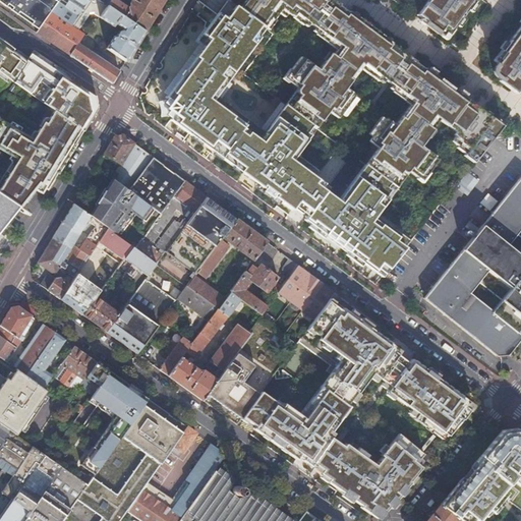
[(55,0),(0,0),(0,2),(6,6),(8,4),(33,21),(31,24),(38,30),(58,1),(55,0)]
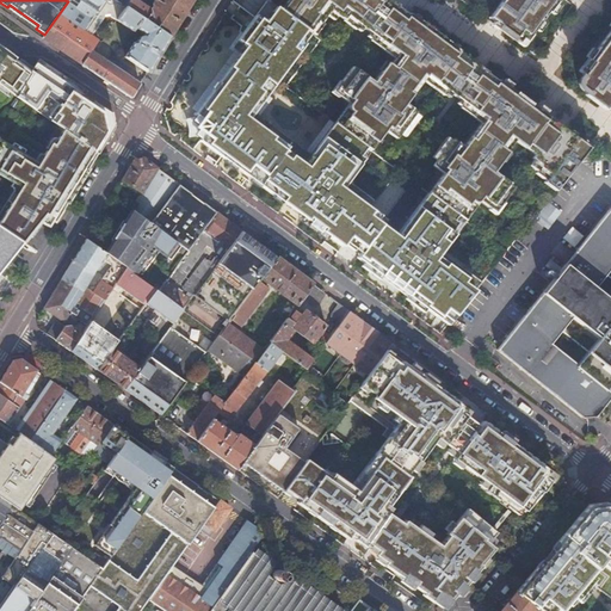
[(44,35),(42,38),(56,48),(102,79),(131,98),(140,84),(91,50),(98,41),(90,35),(102,16),(106,19),(109,16),(133,31),(135,26),(144,32),(143,35),(139,36),(136,41),(134,42),(124,56),(147,72),(150,66),(168,36),(125,7),(125,6),(116,0),(68,0),(68,1),(44,35)]
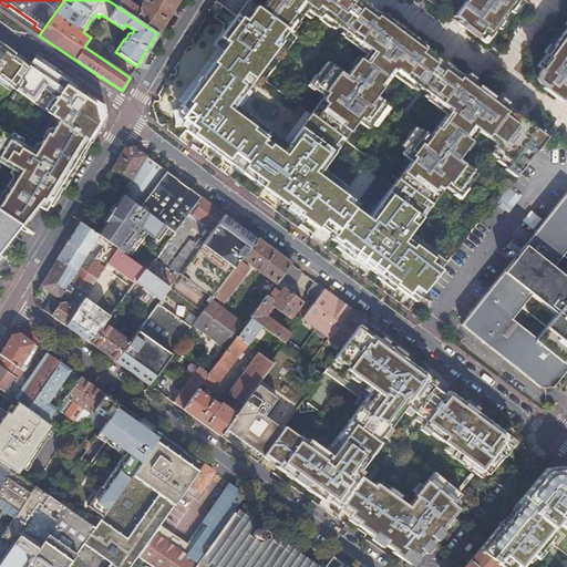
[(107,0),(116,6),(116,7),(156,33),(169,13),(177,0),(142,0),(141,2),(141,6),(140,9),(135,6),(126,0),(107,0)]
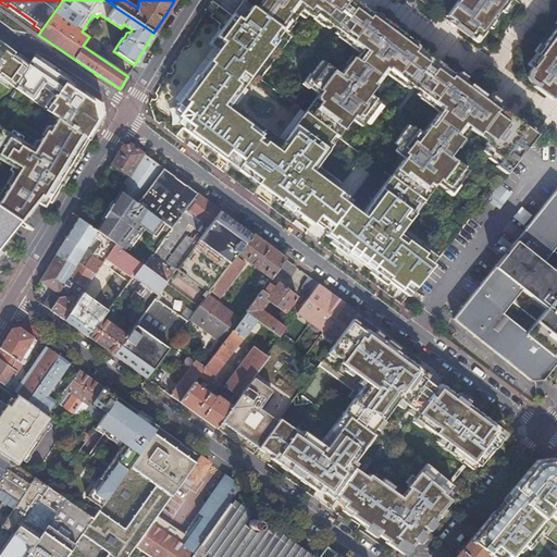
[(331,229),(324,235),(407,295),(441,255),(407,229),(426,202),(423,200),(418,197),(432,178),(436,183),(446,189),(448,187),(453,189),(457,184),(468,170),(449,157),(457,146),(454,145),(460,136),(461,137),(468,127),(487,141),(484,145),(486,145),(493,150),(492,152),(500,159),(496,164),(495,165),(505,173),(536,134),(512,116),(507,112),(505,113),(498,108),(499,107),(454,73),(453,74),(446,71),(442,66),(443,65),(438,62),(430,56),(428,54),(426,56),(421,51),(417,48),(418,46),(372,12),(371,14),(366,11),(360,7),(361,5),(358,2),(354,0),(248,0),(246,3),(243,1),(243,0),(235,10),(212,40),(221,46),(197,81),(177,103),(193,115),(183,126),(238,168),(237,169),(311,224),(314,219),(331,229)]
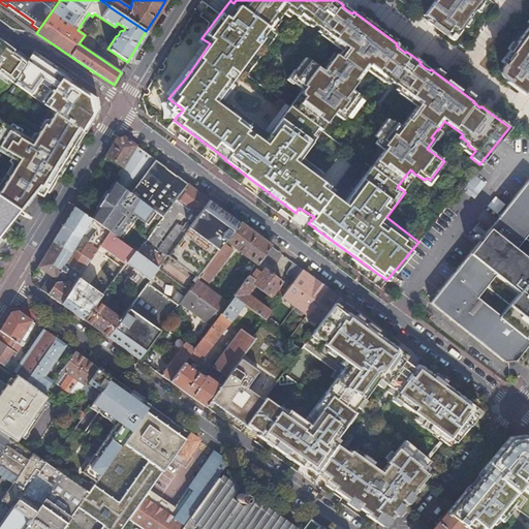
[(528,0),(434,0),(422,18),(448,37),(452,33),(455,36),(473,11),(474,11),(483,0),(528,0),(528,25),(508,53),(511,54),(506,60),(507,61),(501,68),(501,69),(500,70),(500,72),(500,73),(501,74),(501,76),(502,78),(503,79),(504,79),(520,91),(528,96),(528,0)]
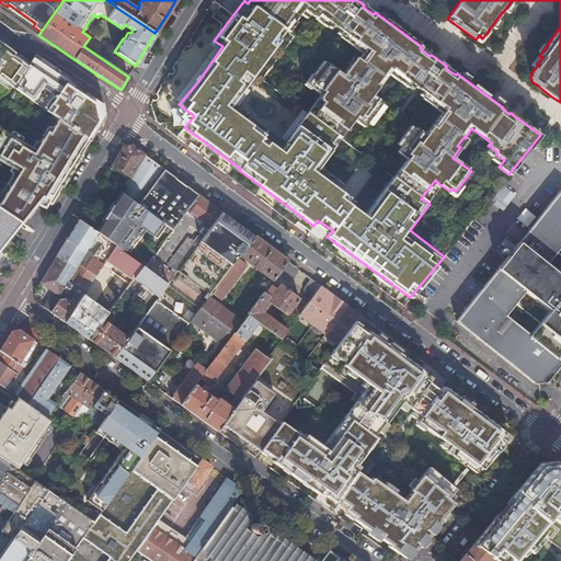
[(9,4),(7,7),(33,26),(35,23),(9,4)]
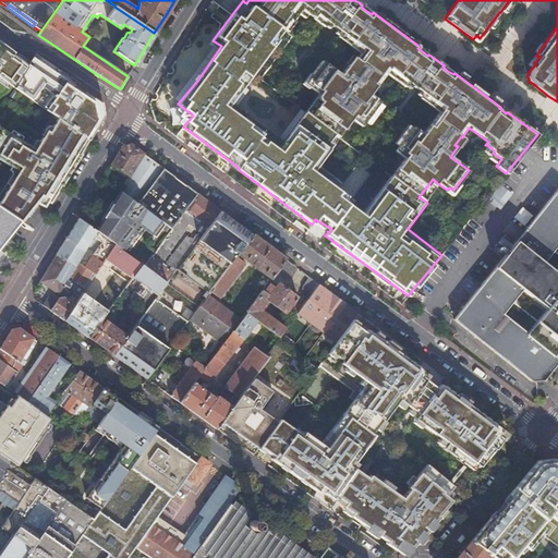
[(0,76),(14,88),(28,65),(0,44),(0,76)]
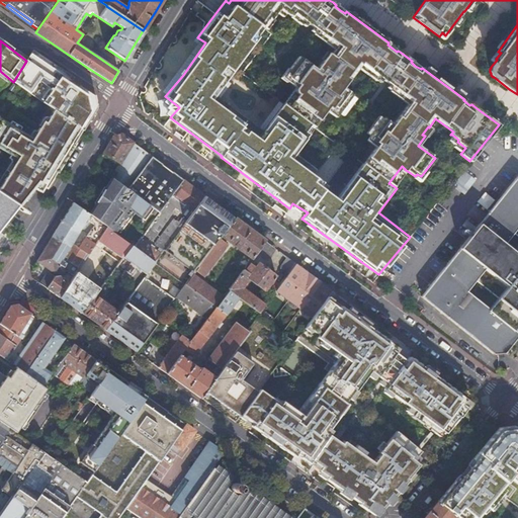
[(65,78),(30,55),(26,61),(13,82),(54,110),(58,112),(82,130),(91,116),(96,107),(92,96),(69,81),(65,79),(65,78)]
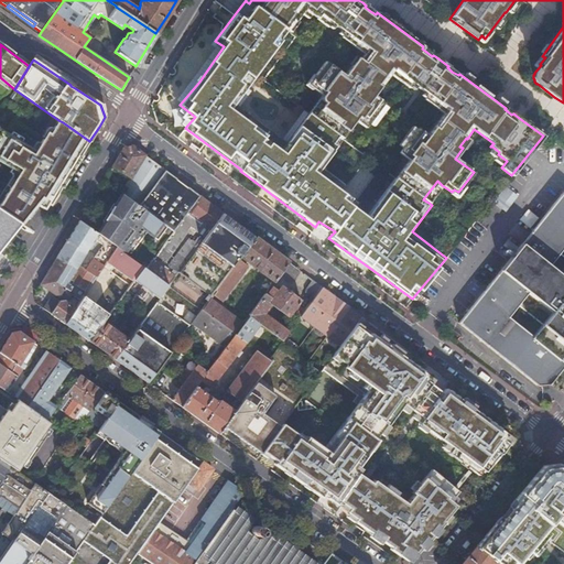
[(0,202),(0,209),(20,223),(21,224),(33,208),(36,204),(44,208),(47,203),(51,198),(54,199),(83,153),(89,141),(63,122),(58,120),(50,133),(47,132),(35,151),(0,129),(0,161),(19,173),(0,202)]
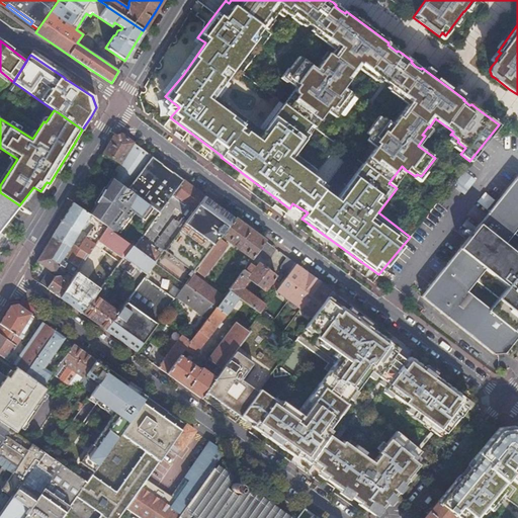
[(422,135),(425,136),(426,137),(432,130),(429,127),(428,126),(422,135)]
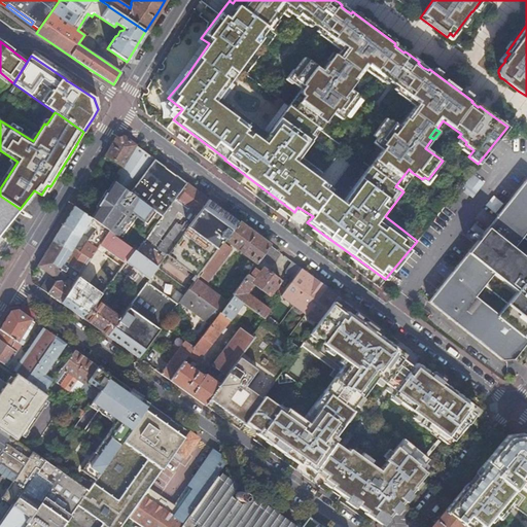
[(123,137),(115,139),(104,155),(123,167),(135,145),(123,137)]
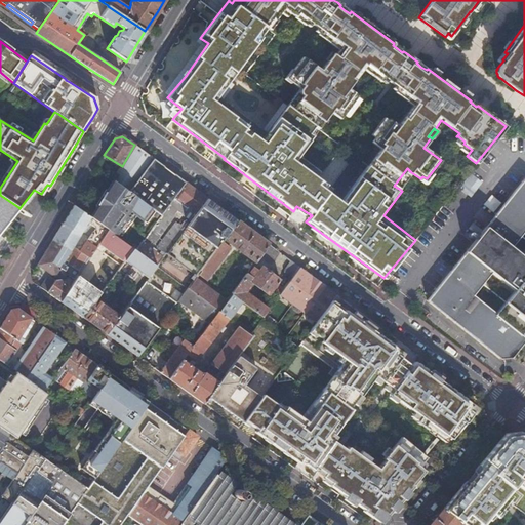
[(465,142),(458,136),(454,142),(460,147),(459,149),(468,155),(472,150),(463,144),(465,142)]
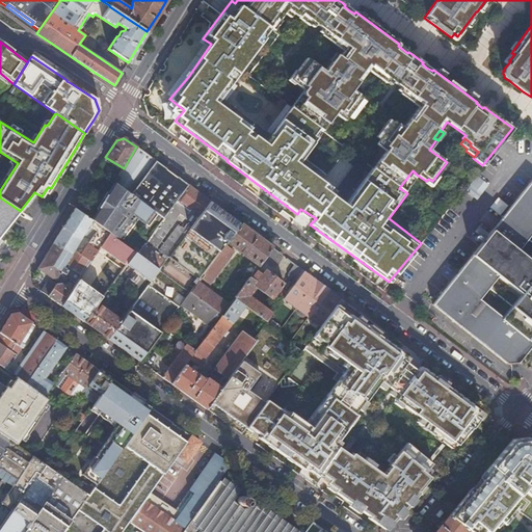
[(145,154),(136,147),(124,168),(113,182),(114,183),(130,194),(155,161),(145,154)]
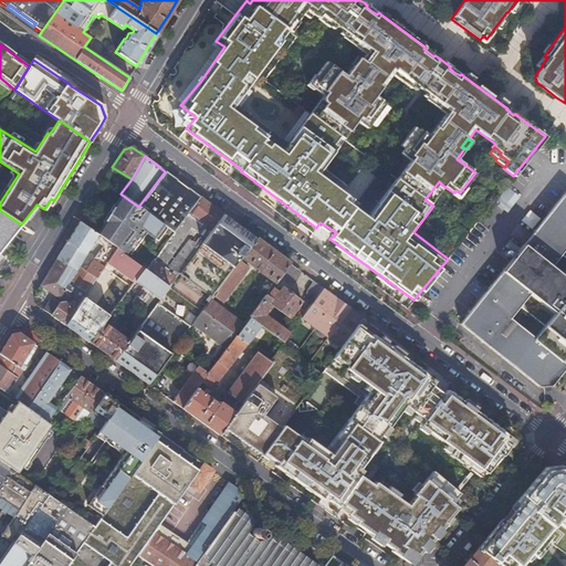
[(165,226),(174,232),(179,224),(200,197),(182,184),(165,171),(138,207),(165,226)]
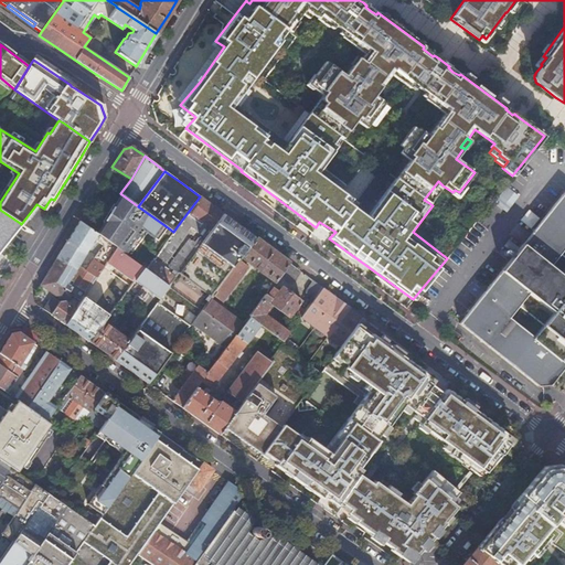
[(438,181),(424,200),(429,203),(443,185),(438,181)]
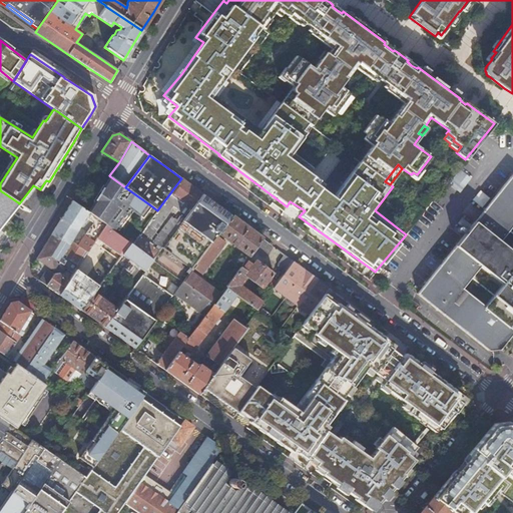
[(448,182),(459,192),(471,177),(460,168),(448,182)]
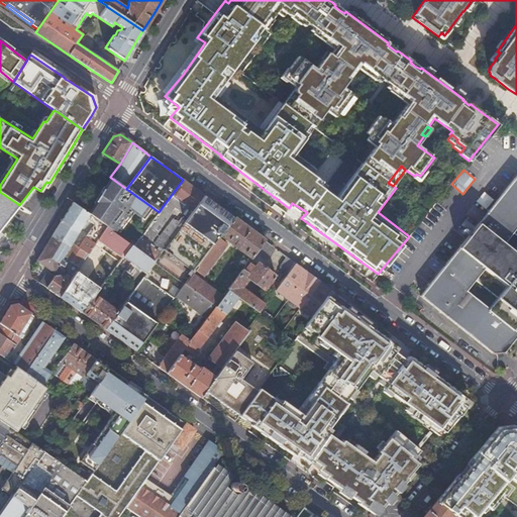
[(416,174),(414,176),(413,177),(419,181),(426,172),(424,171),(420,176),(416,174)]
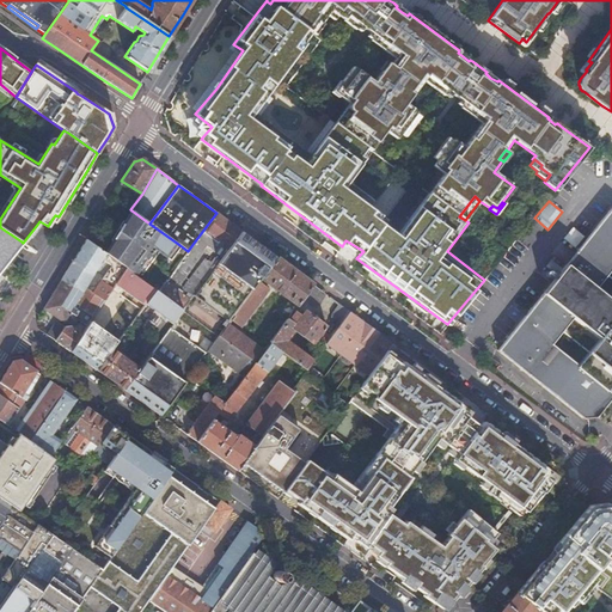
[(611,208),(610,208),(499,350),(585,418),(598,416),(611,397),(611,208)]
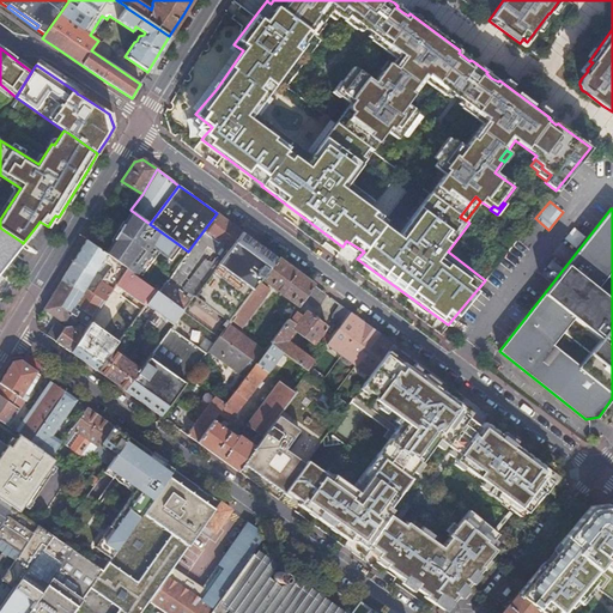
[(126,268),(135,275),(137,273),(155,249),(158,252),(168,259),(178,244),(150,224),(132,211),(125,223),(119,232),(113,243),(110,246),(105,254),(126,268)]
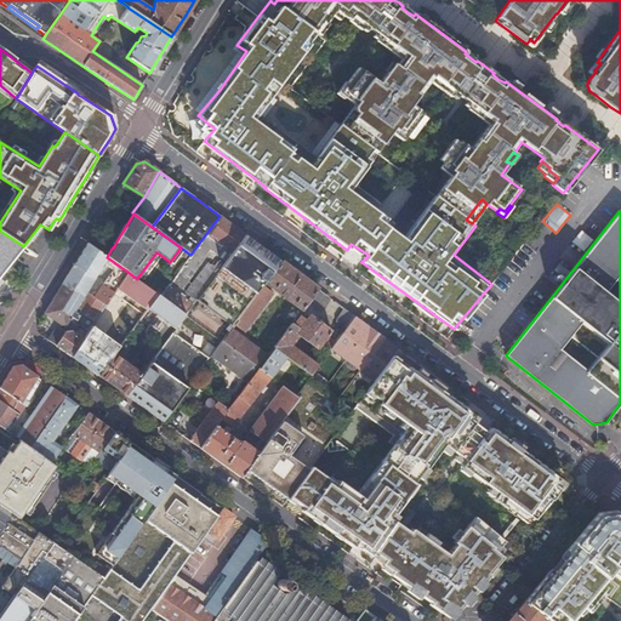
[(220,216),(197,246),(204,251),(208,246),(214,239),(232,251),(244,234),(239,231),(220,216)]
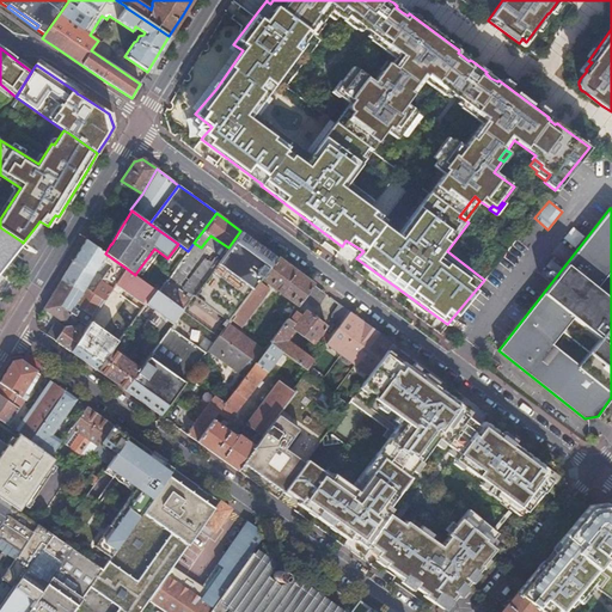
[(0,269),(16,249),(22,242),(10,234),(0,227),(0,269)]
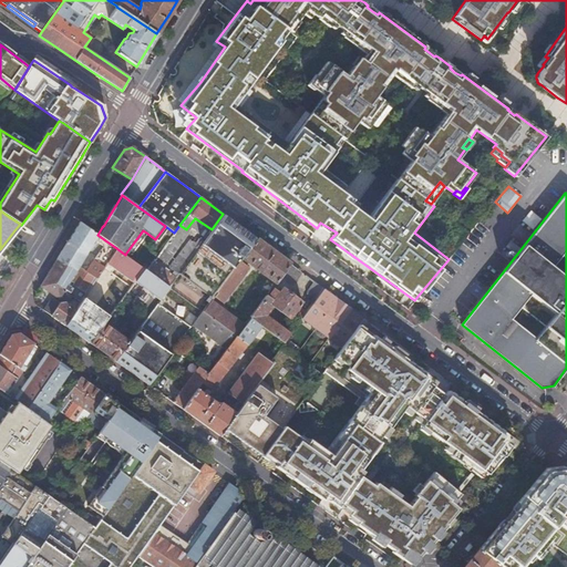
[(528,210),(523,222),(536,228),(542,217),(528,210)]
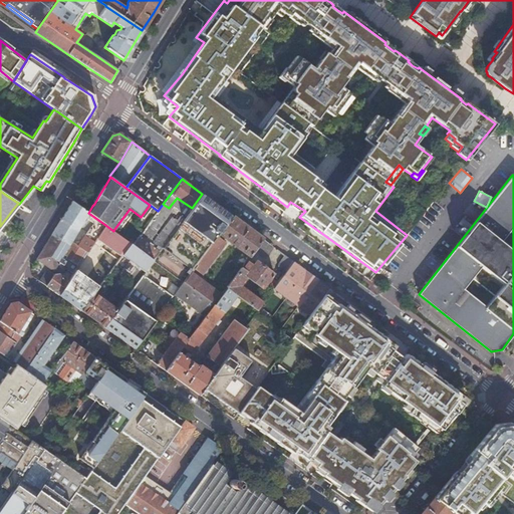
[(183,220),(213,242),(219,234),(232,217),(222,209),(216,204),(204,195),(202,194),(192,208),(187,214),(183,220)]
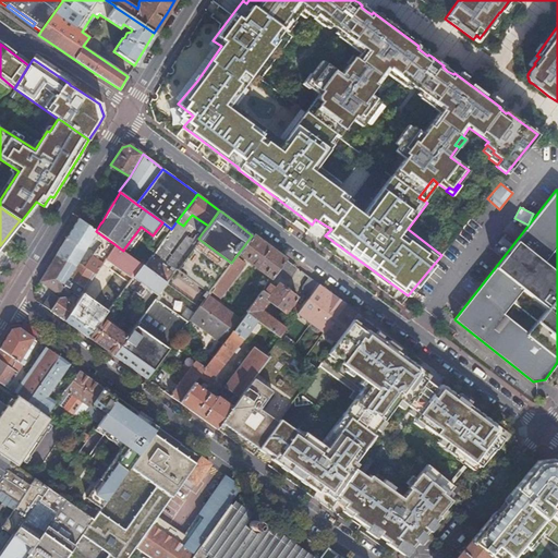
[(203,232),(208,226),(192,215),(186,221),(203,232)]
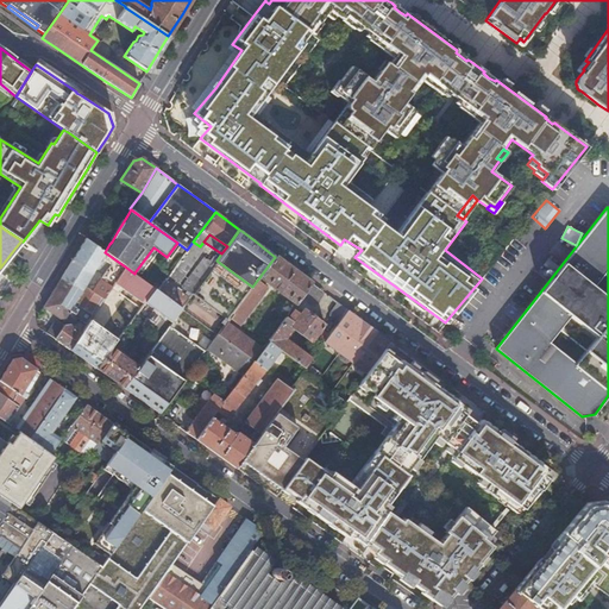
[(87,311),(80,320),(87,324),(89,320),(115,282),(125,267),(105,252),(99,249),(85,239),(76,253),(62,276),(49,297),(43,308),(63,321),(68,313),(76,301),(81,303),(79,306),(87,311)]
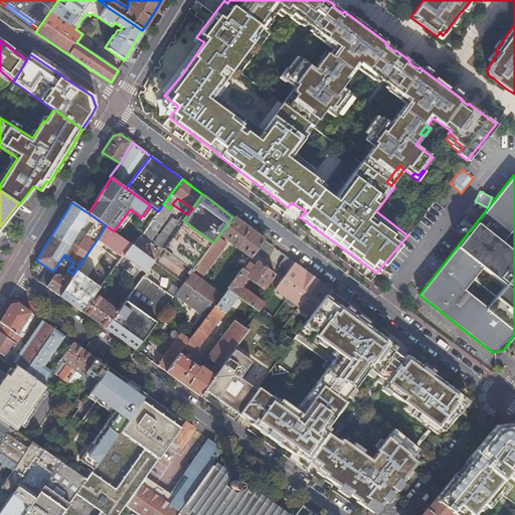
[(130,209),(115,229),(118,231),(133,211),(130,209)]
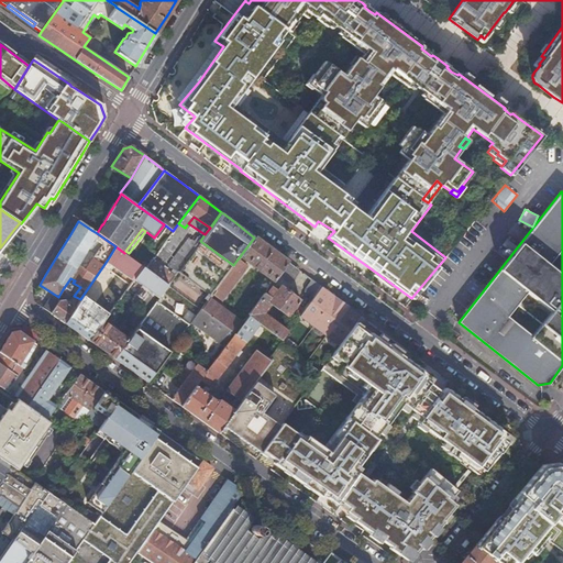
[(275,277),(287,262),(265,245),(254,238),(240,256),(250,263),(273,280),(275,277)]
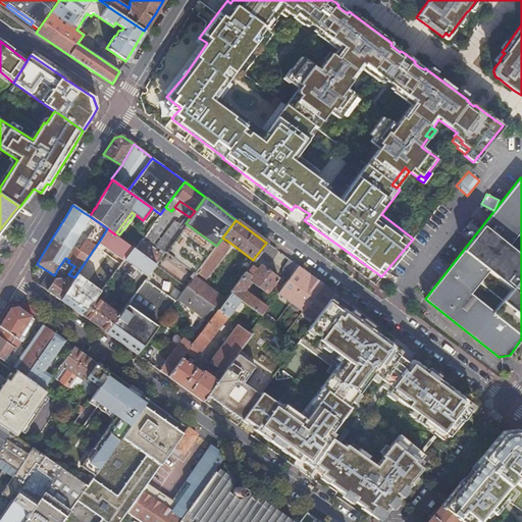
[(166,250),(197,272),(198,271),(216,246),(186,223),(166,250)]
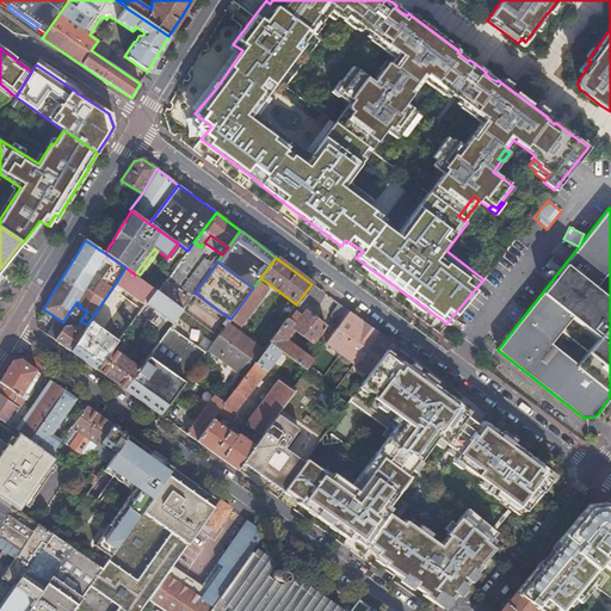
[(146,283),(135,275),(125,267),(116,283),(144,303),(155,289),(146,283)]
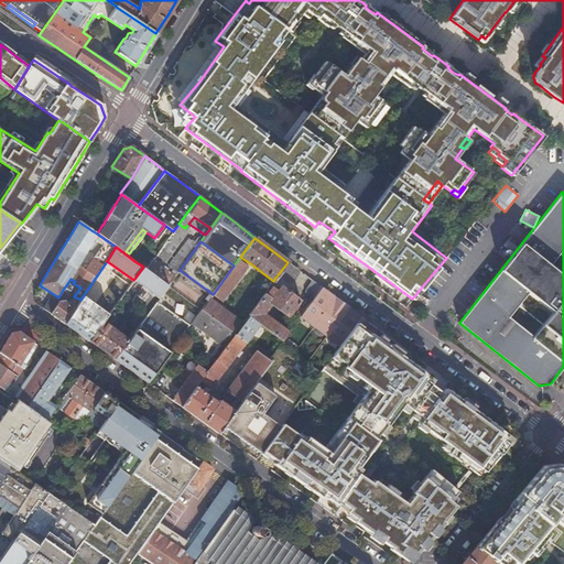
[(234,266),(214,293),(223,301),(250,263),(240,257),(234,266)]
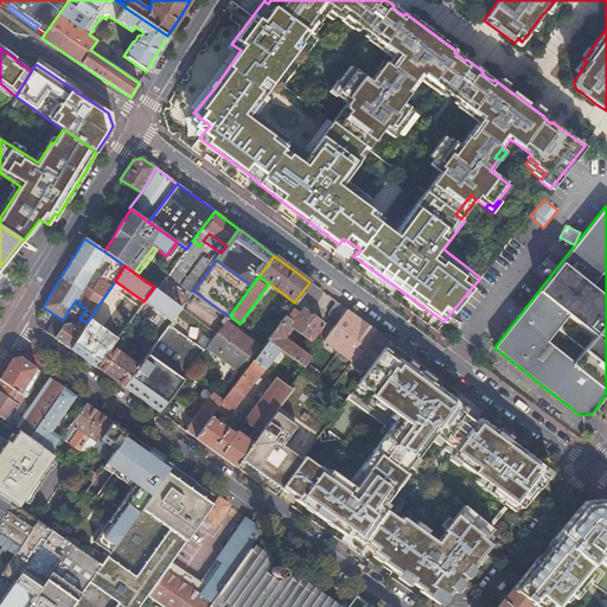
[(187,296),(164,279),(157,289),(180,307),(187,296)]
